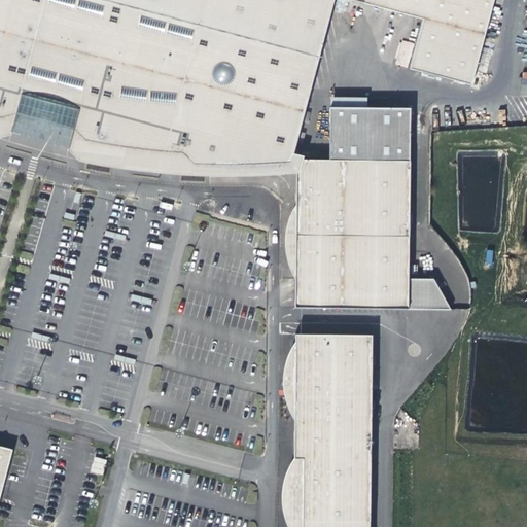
[(0,0),(0,117),(1,118),(16,114),(28,117),(28,118),(28,119),(30,121),(31,121),(31,123),(32,123),(33,123),(34,124),(35,124),(37,123),(38,123),(39,121),(40,120),(50,124),(50,125),(51,126),(51,127),(53,128),(54,128),(55,129),(56,129),(58,129),(59,129),(60,129),(61,128),(62,128),(63,127),(73,130),(84,141),(89,142),(101,144),(109,145),(123,147),(130,148),(139,150),(146,150),(152,151),(162,152),(170,153),(182,153),(194,165),(202,165),(210,166),(218,166),(225,166),(234,166),(241,166),(249,166),(256,166),(265,165),(272,165),(281,164),(291,163),(293,153),(334,0),(350,0),(422,20),(409,69),(471,85),(493,0),(0,0)]
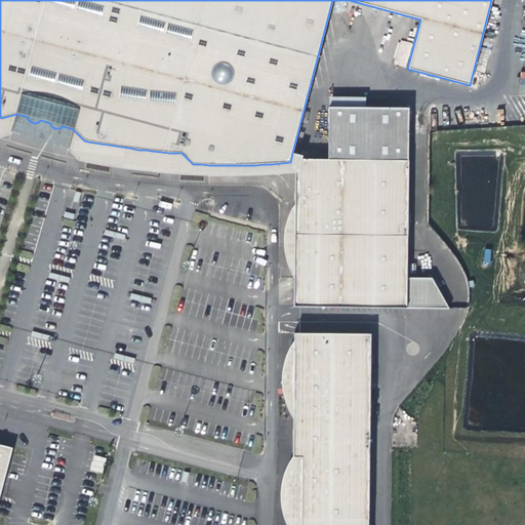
[(0,136),(12,133),(12,132),(68,147),(68,149),(79,160),(134,169),(187,174),(249,175),(295,172),(295,159),(301,159),(303,156),(292,153),(290,162),(280,163),(271,164),(264,164),(255,165),(248,165),(240,165),(233,165),(225,165),(217,165),(209,165),(201,164),(193,164),(182,153),(169,153),(161,152),(152,151),(146,150),(138,150),(129,148),(122,147),(109,145),(101,144),(88,142),(84,140),(73,129),(63,126),(62,127),(61,127),(59,128),(58,128),(57,128),(55,128),(54,128),(53,127),(52,127),(51,126),(51,125),(50,124),(50,123),(40,120),(39,121),(38,122),(37,122),(35,123),(34,123),(33,122),(32,122),(31,122),(31,121),(30,121),(28,119),(28,118),(28,117),(16,114),(1,118),(0,117),(0,136)]
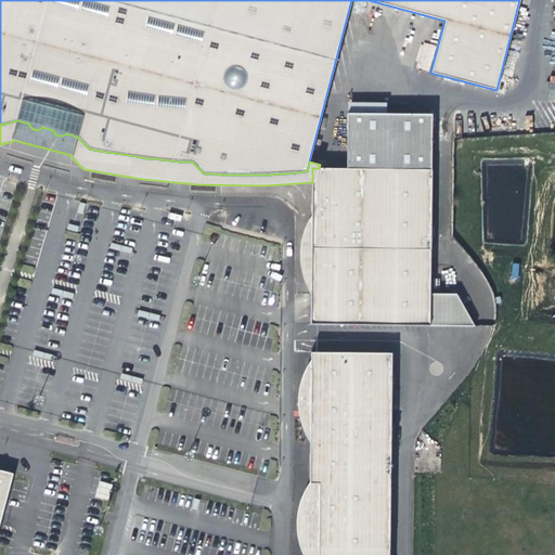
[(430,295),(431,169),(319,168),(312,168),(312,182),(312,215),(311,293),(430,295)]
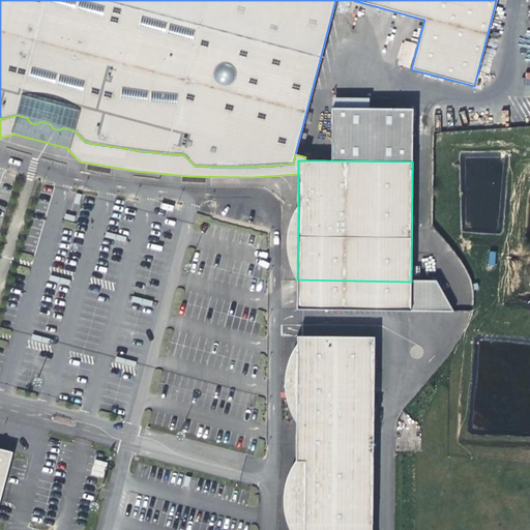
[(76,217),(82,195),(72,193),(66,214),(76,217)]
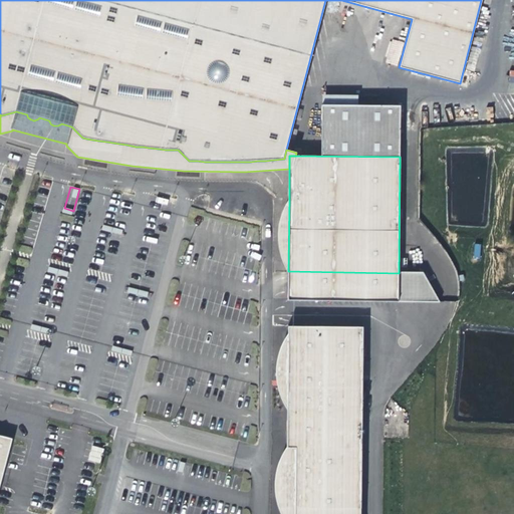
[(288,271),(289,199),(284,209),(280,218),(280,221),(279,224),(278,227),(278,231),(278,235),(278,239),(278,243),(278,244),(279,247),(280,252),(281,255),(282,260),(286,268),(287,269),(288,271)]
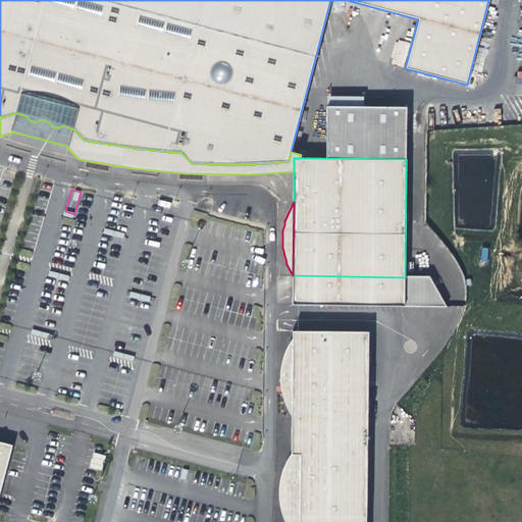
[(124,232),(105,228),(104,233),(123,239),(124,232)]
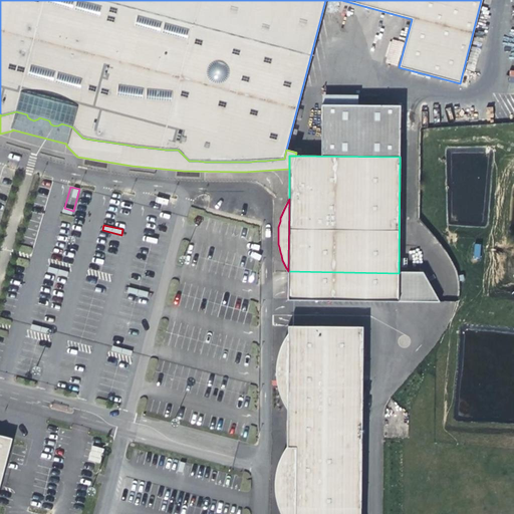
[(398,301),(399,273),(288,271),(287,300),(398,301)]
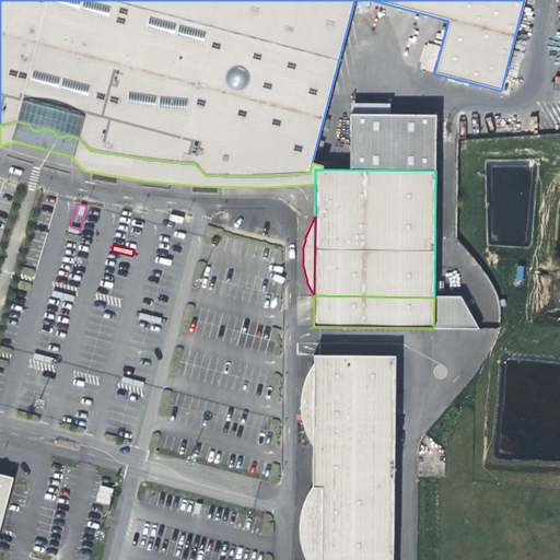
[(139,318),(160,324),(161,318),(141,313),(139,318)]
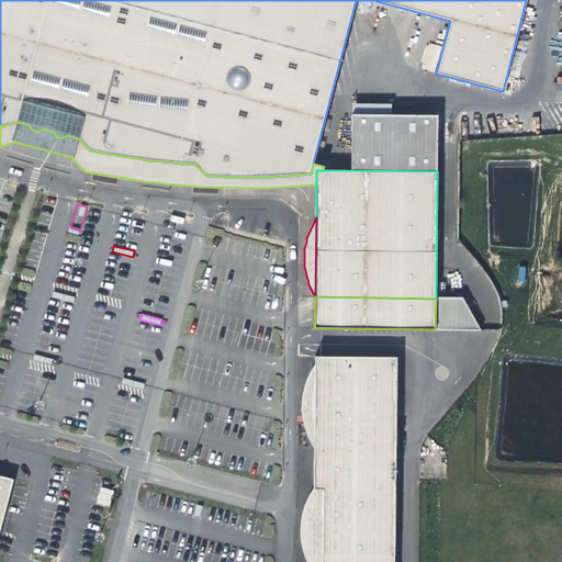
[(56,360),(35,355),(34,360),(54,366),(56,360)]
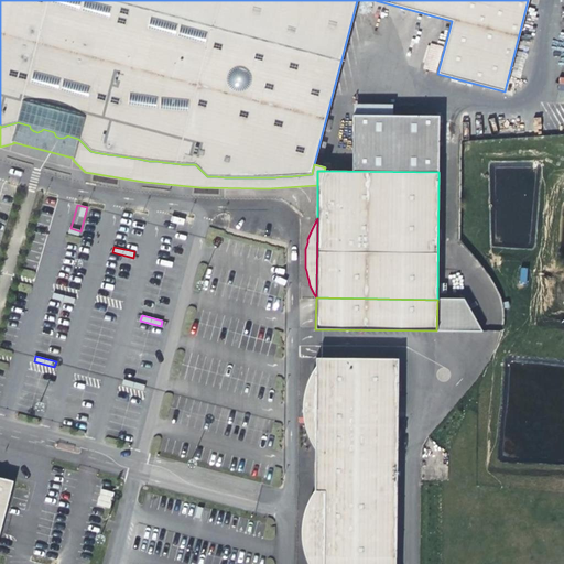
[(396,563),(399,358),(316,357),(316,366),(315,449),(315,489),(315,491),(324,491),(323,563),(396,563)]
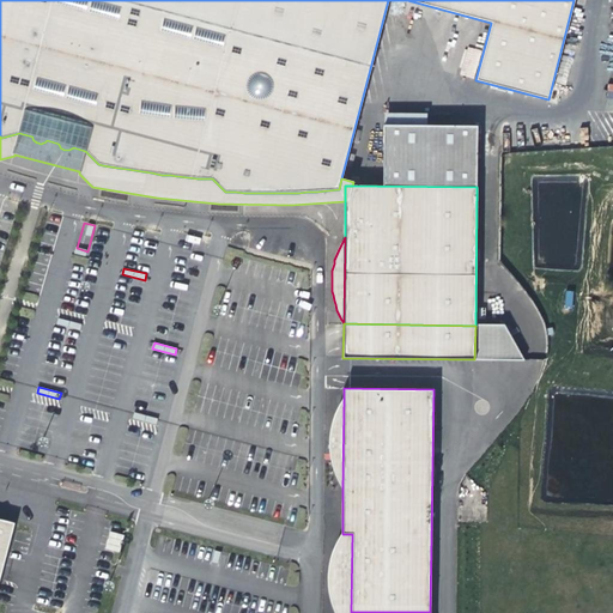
[(343,489),(344,398),(340,404),(335,413),(331,428),(329,438),(331,459),(332,463),(335,475),(338,480),(343,489)]
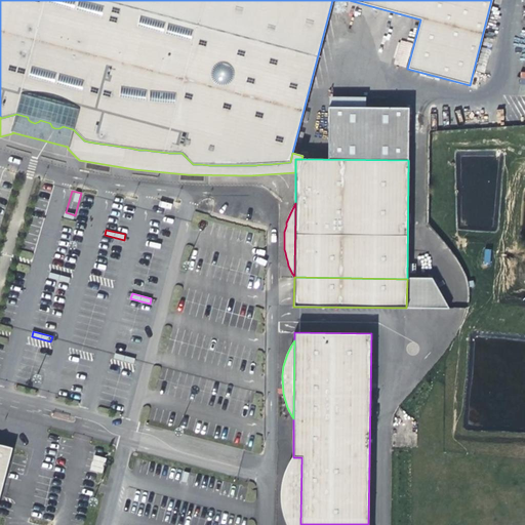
[(115,353),(113,359),(132,364),(133,358),(115,353)]
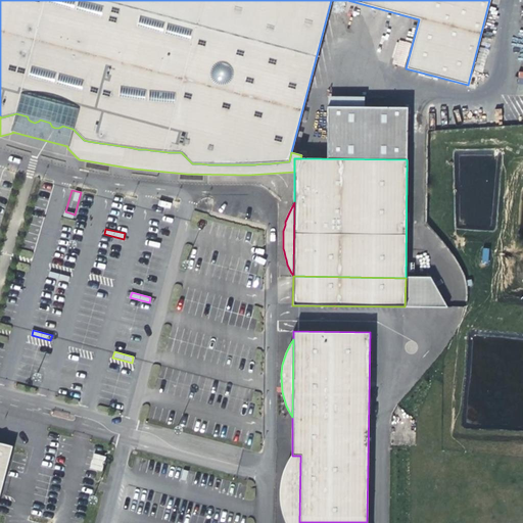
[(0,493),(12,446),(0,442),(0,493)]
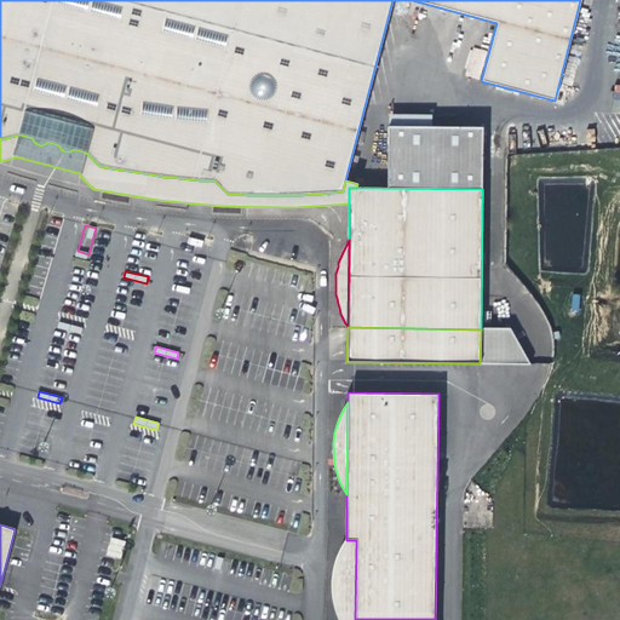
[(122,558),(125,540),(109,538),(108,557),(122,558)]
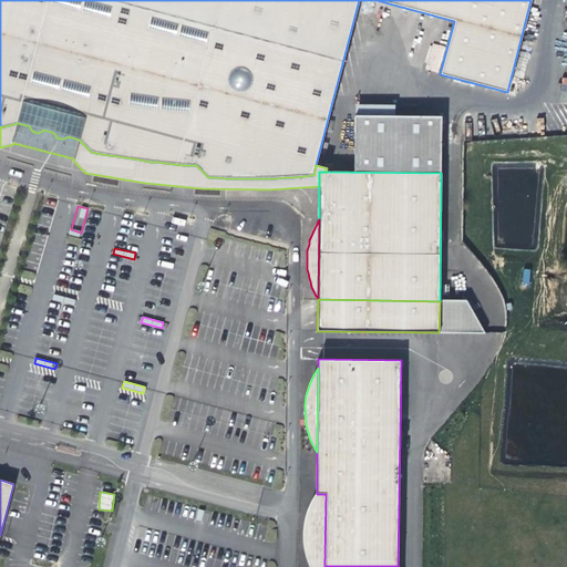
[(325,566),(326,494),(317,494),(317,492),(315,495),(313,497),(311,501),(310,504),(306,516),(303,524),(303,543),(305,552),(308,563),(310,566),(325,566)]
